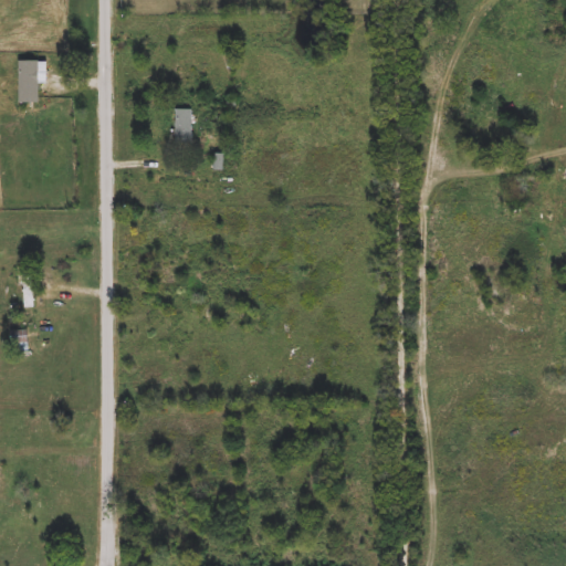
[(20,61),(50,61),(50,83),(39,83),(39,102),(20,102),(20,61)]
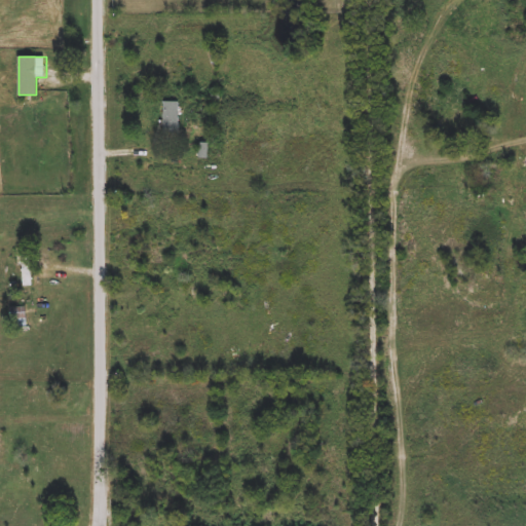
[(179,102),(179,134),(163,134),(163,102),(179,102)]
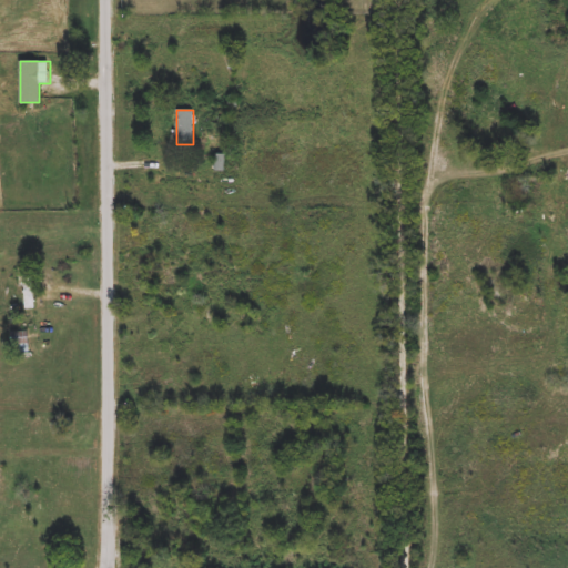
[(22,310),(22,267),(34,267),(34,310),(22,310)]
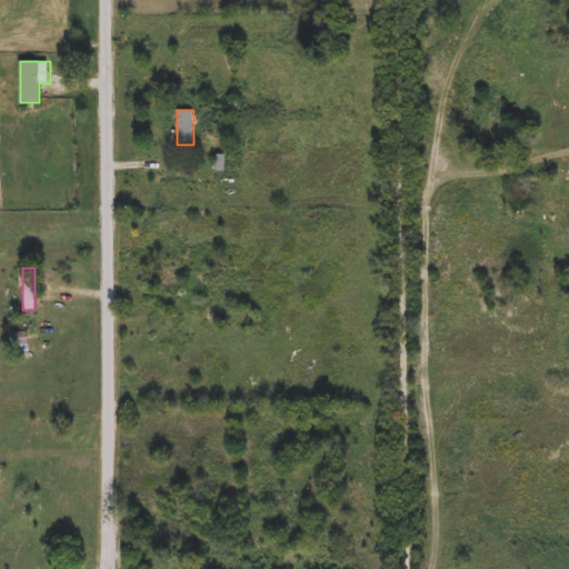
[(28,332),(28,352),(11,352),(11,332),(28,332)]
